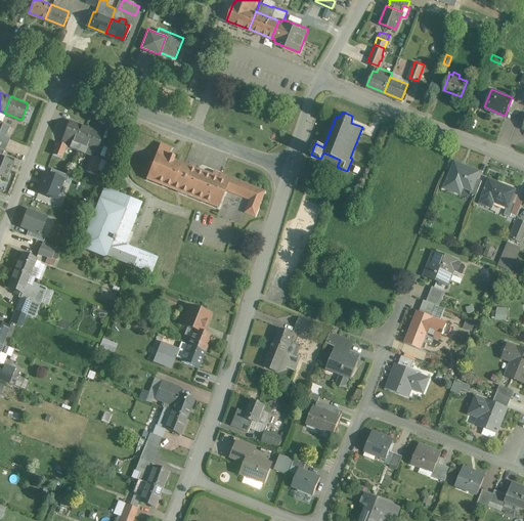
[(87,126),(71,120),(63,136),(73,140),(71,145),(78,148),(87,126)]
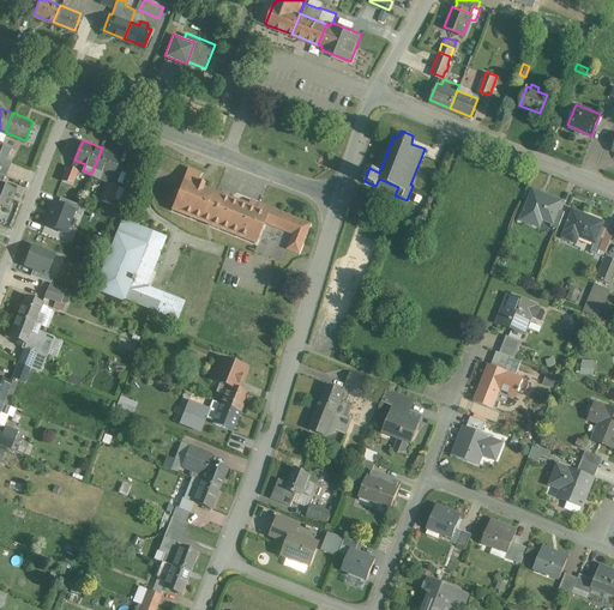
[(11,145),(2,142),(0,148),(0,153),(6,156),(11,145)]
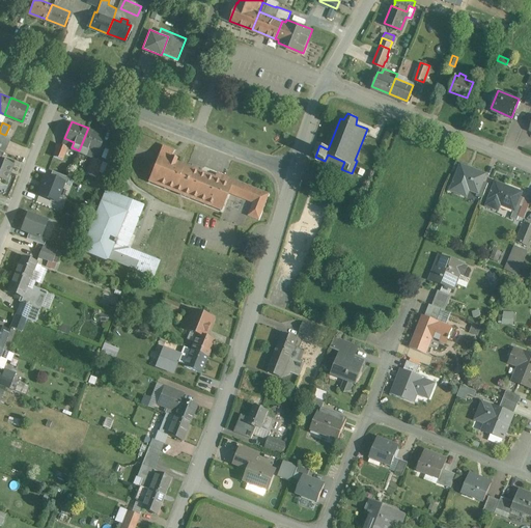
[(105,135),(88,128),(79,150),(86,154),(88,148),(98,151),(105,135)]
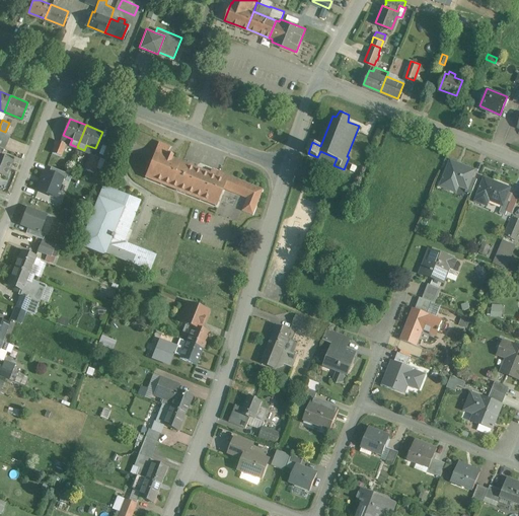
[(0,130),(0,139),(6,142),(9,134),(5,132),(0,130)]
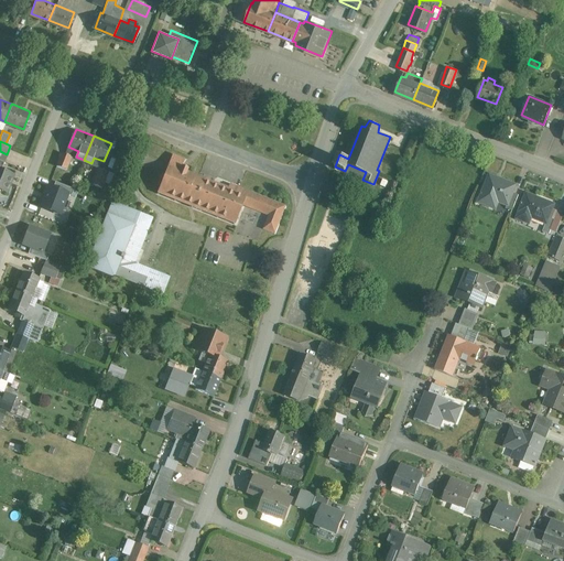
[(72,154),(63,151),(57,164),(66,168),(72,154)]
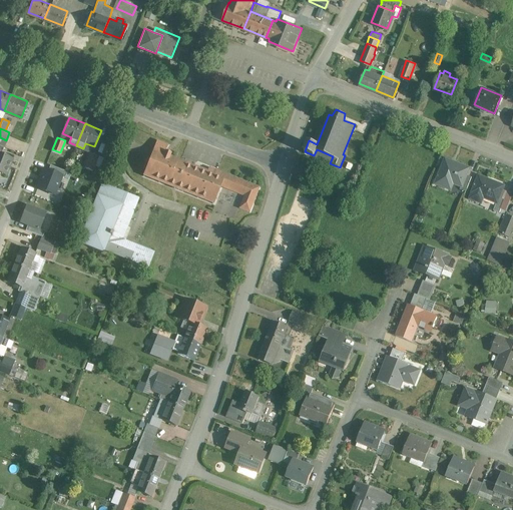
[(207,170),(170,155),(171,152),(165,150),(164,153),(153,148),(143,174),(213,202),(219,185),(244,195),(240,207),(250,211),(260,186),(209,166),(207,170)]
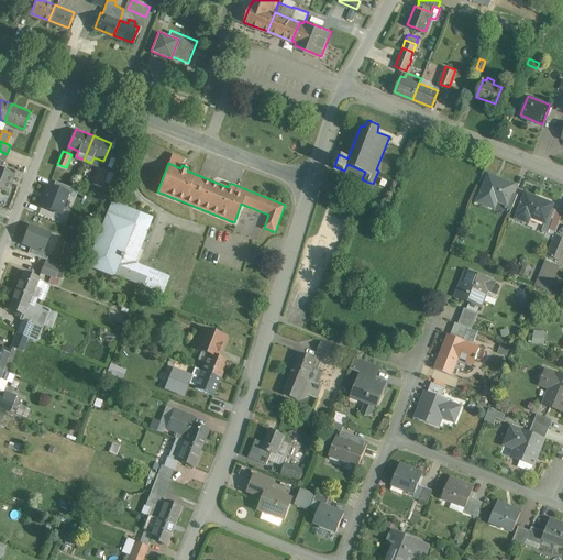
[(113,172),(98,165),(91,182),(101,185),(103,179),(109,182),(113,172)]
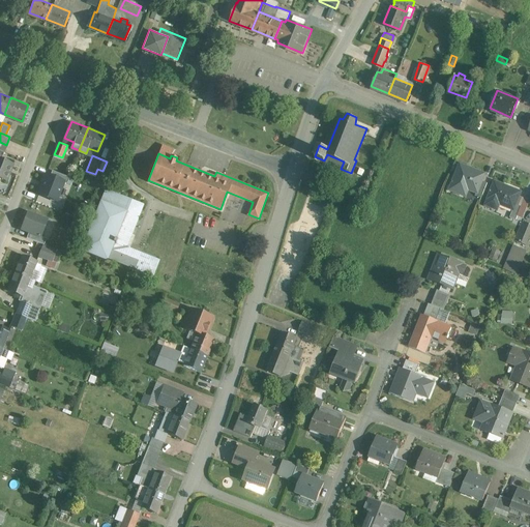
[(0,157),(0,176),(5,178),(12,163),(0,157)]
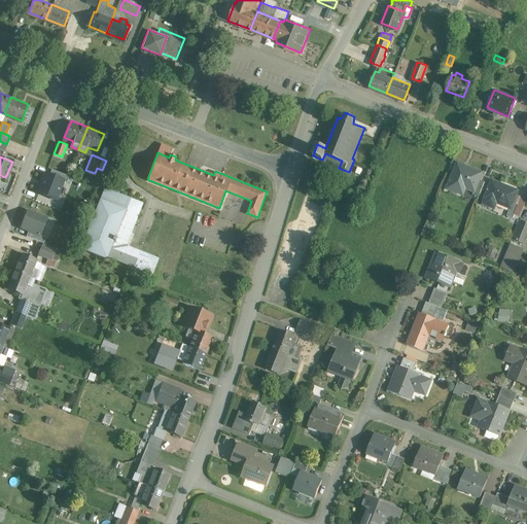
[(481,173),(456,164),(447,188),(457,193),(460,184),(473,189),(475,189),(478,179),(481,173)]
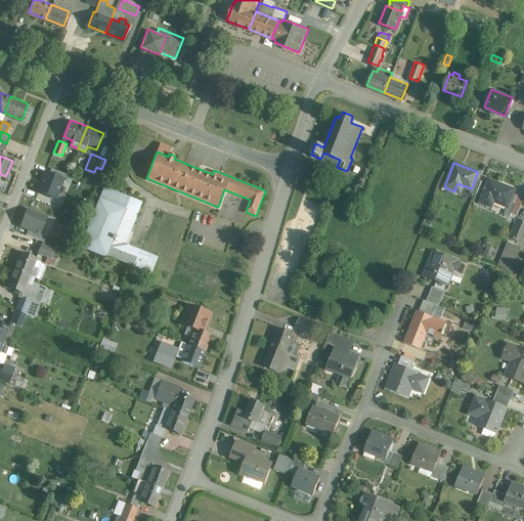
[(45,171),(37,190),(56,198),(63,179),(45,171)]
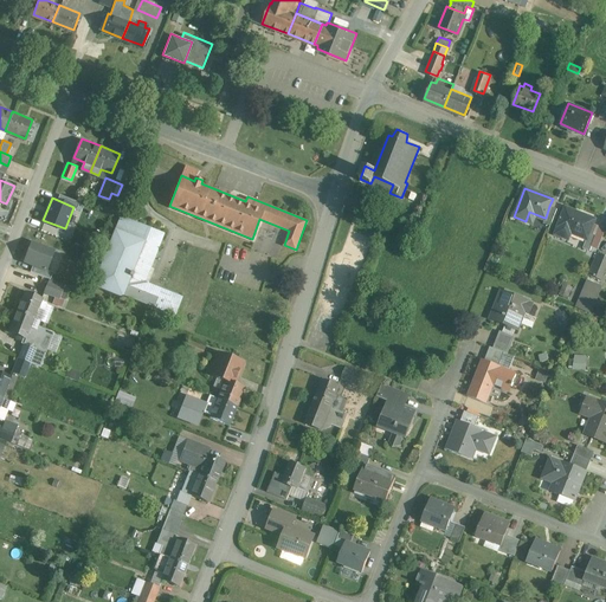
[(549,206),(546,218),(545,218),(542,222),(549,225),(556,208),(549,206)]
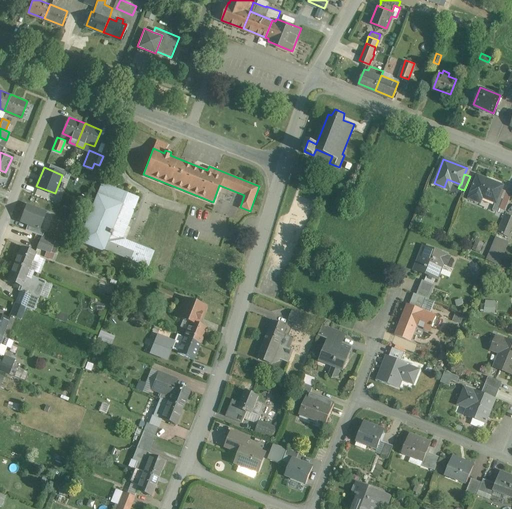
[(502,185),(477,176),(469,199),(480,203),(482,196),(494,200),(496,201),(498,196),(502,185)]
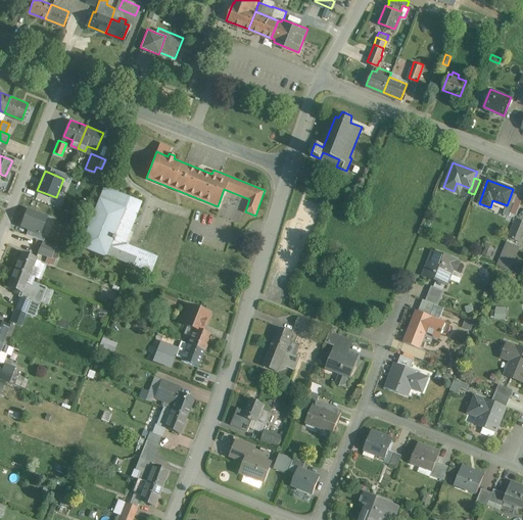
[(140,201),(105,187),(81,245),(104,255),(105,253),(149,271),(155,256),(124,243),(140,201)]
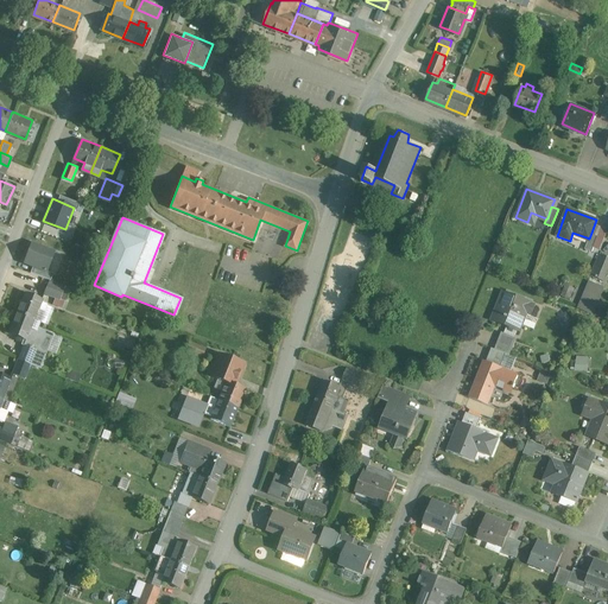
[(591,233),(589,239),(587,237),(583,247),(591,250),(597,235),(591,233)]
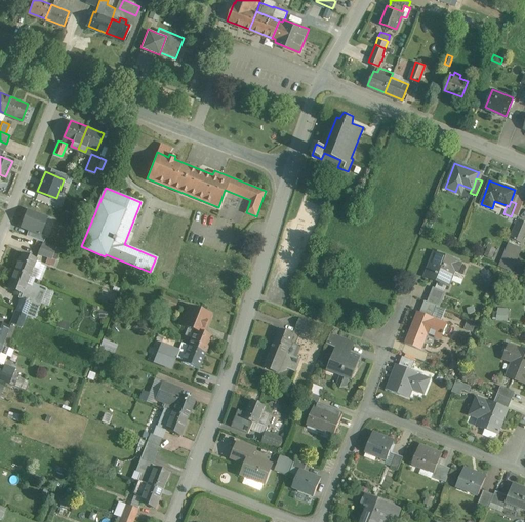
[(47,215),(27,208),(21,226),(41,234),(47,215)]
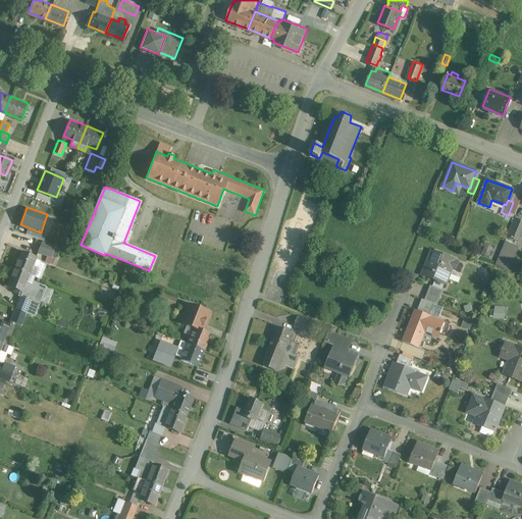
[(521,228),(521,219),(514,216),(507,235),(518,240),(521,228)]
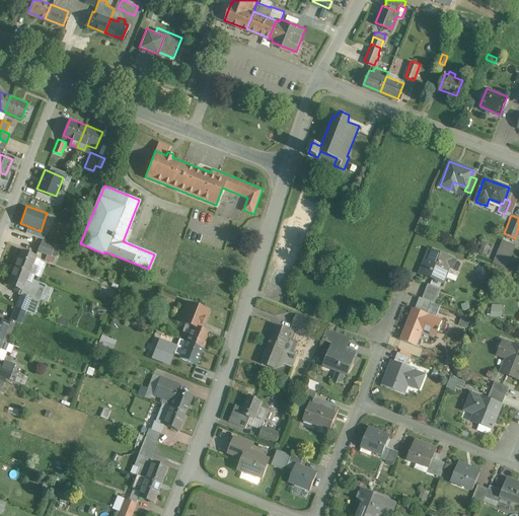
[(506,266),(516,242),(503,236),(493,260),(506,266)]
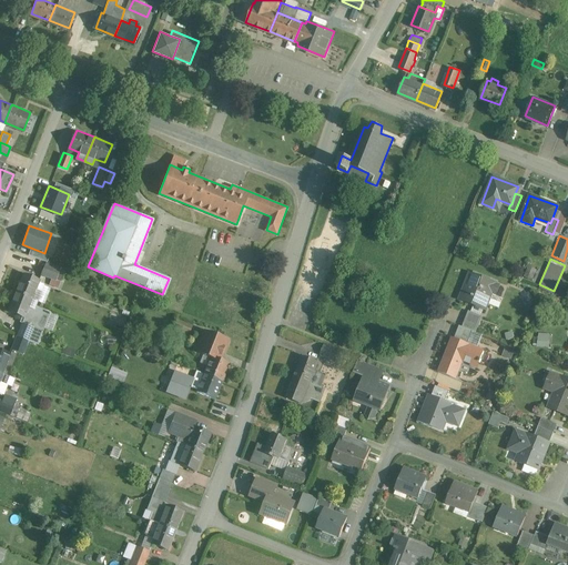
[(60,269),(44,263),(41,272),(57,278),(60,269)]
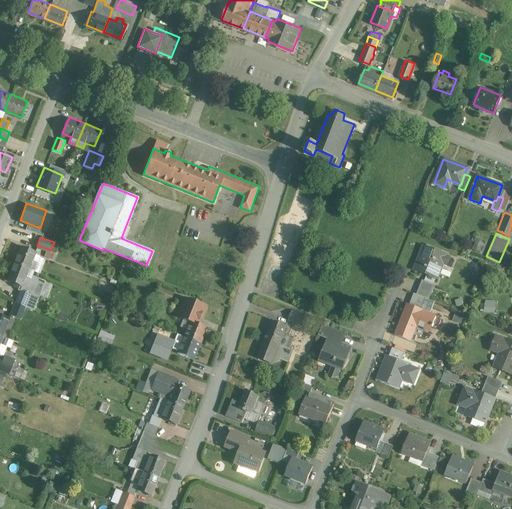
[(480,250),(484,240),(476,237),(472,246),(480,250)]
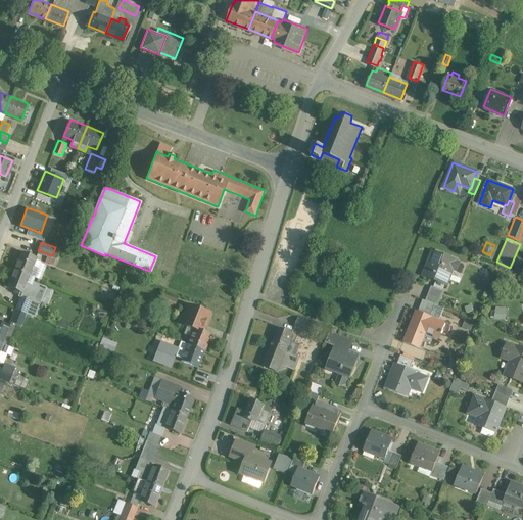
[(36,256),(20,250),(14,268),(35,276),(38,268),(33,266),(36,256)]
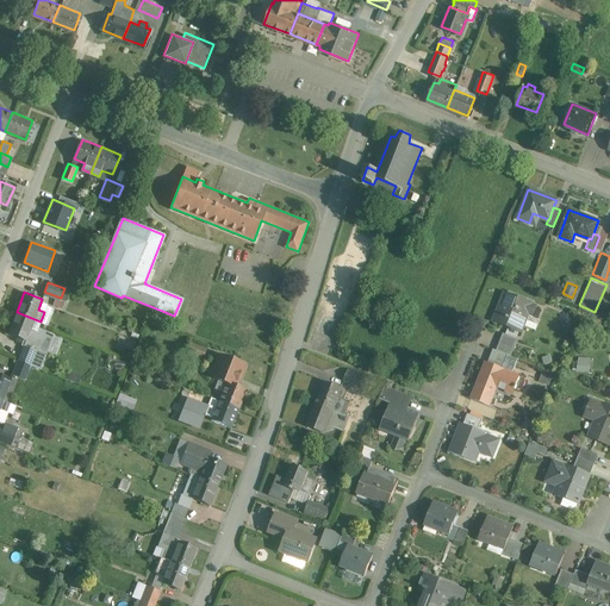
[(537,306),(508,293),(496,322),(520,331),(527,314),(534,317),(537,306)]
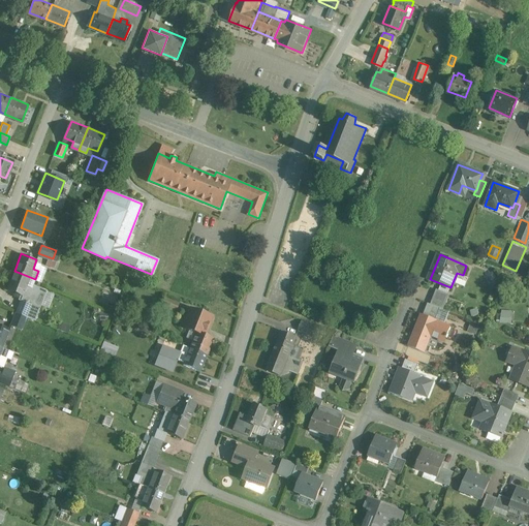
[(35,279),(14,271),(7,289),(22,295),(20,300),(38,307),(44,292),(47,292),(48,291),(32,285),(35,279)]
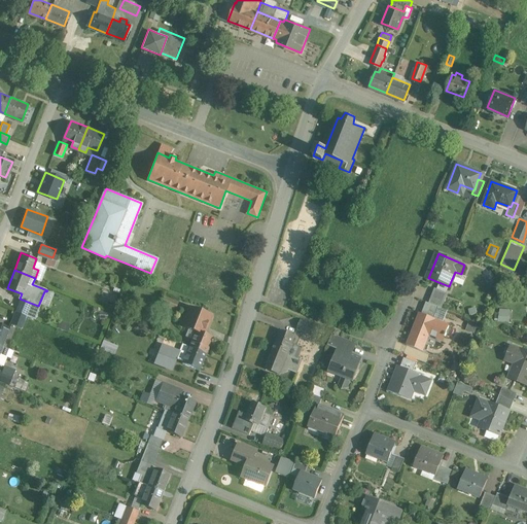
[(452,295),(435,288),(430,302),(440,306),(447,308),(452,295)]
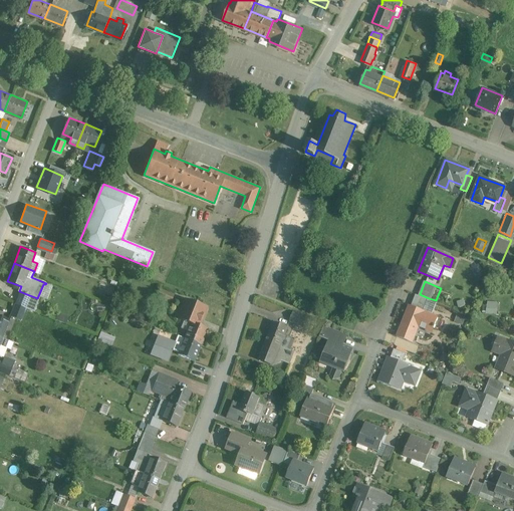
[(174,292),(161,287),(158,294),(171,300),(174,292)]
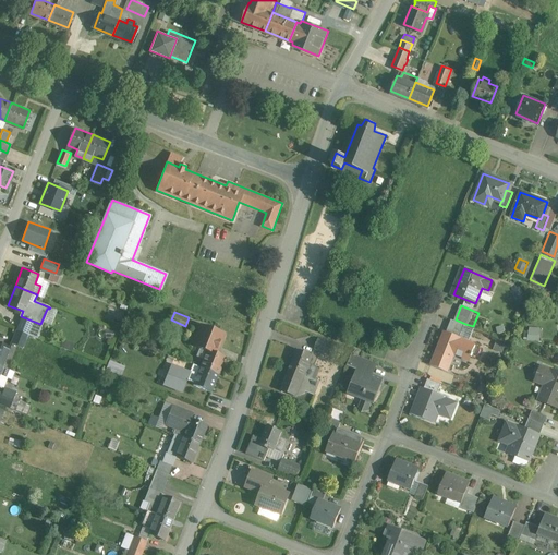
[(40,324),(21,316),(16,327),(27,333),(36,336),(40,324)]
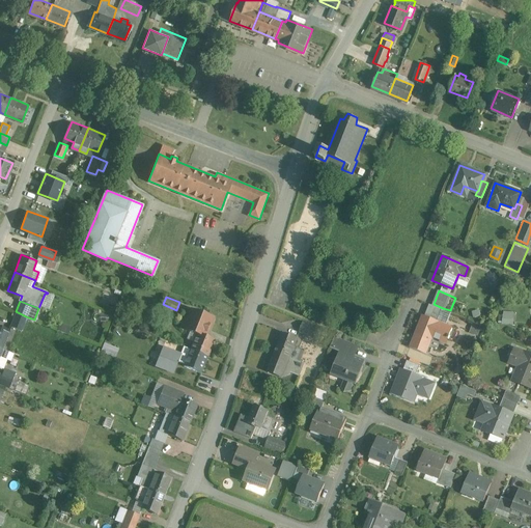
[(434,304),(430,303),(425,317),(438,322),(443,308),(434,304)]
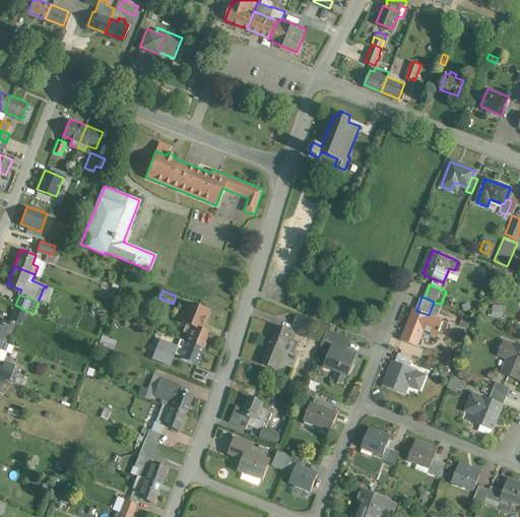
[(207,309),(188,301),(181,320),(192,324),(193,323),(200,326),(207,309)]
